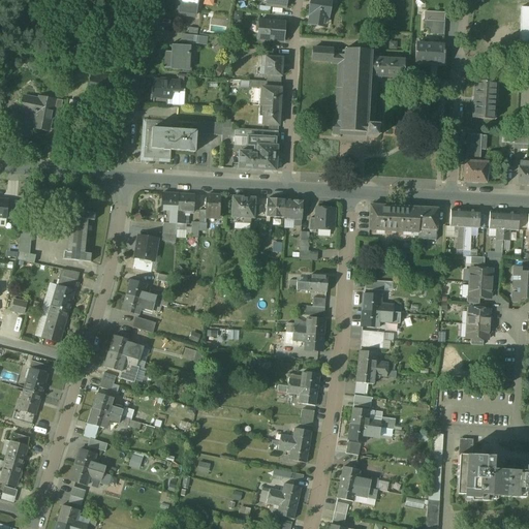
[(177,0),(176,13),(195,17),(197,0),(177,0)]
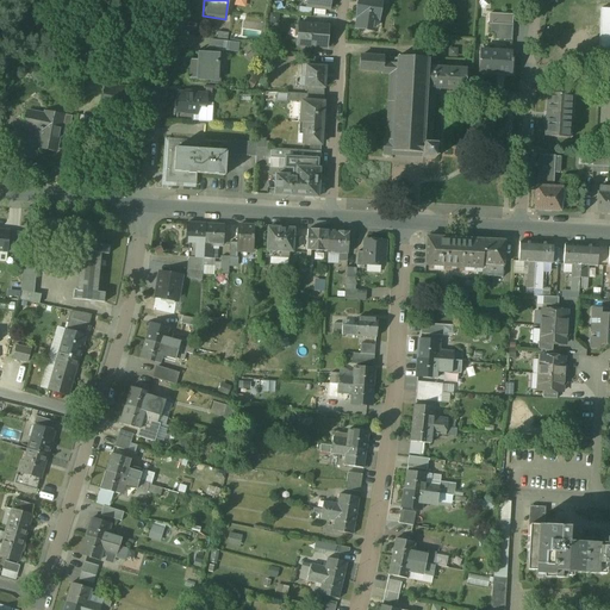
[(360,0),(361,1),(359,1),(358,11),(359,12),(356,27),(371,30),(373,20),(378,22),(380,0),(360,0)]
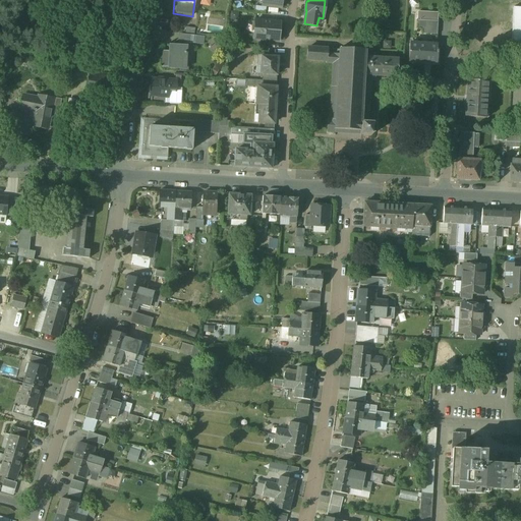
[(274,19),(268,19),(268,20),(262,20),(262,18),(256,18),(255,20),(253,39),(278,41),(280,22),(274,22),(274,21),(273,21),(274,19)]
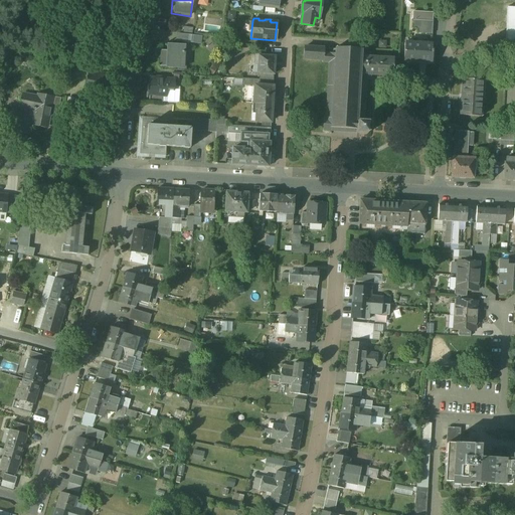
[(434,21),(421,20),(421,27),(418,27),(417,33),(433,34),(434,21)]
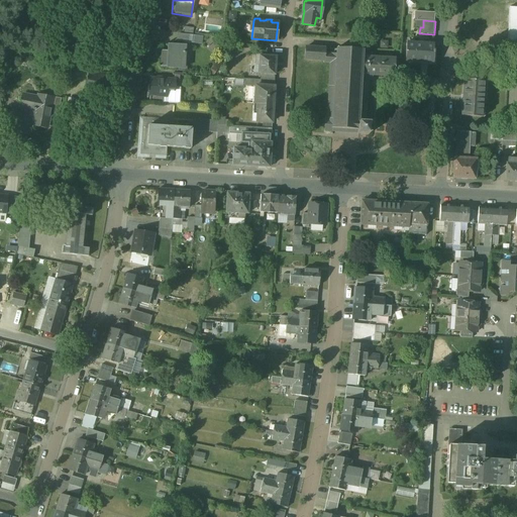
[(192,35),(179,34),(178,41),(191,43),(192,35)]
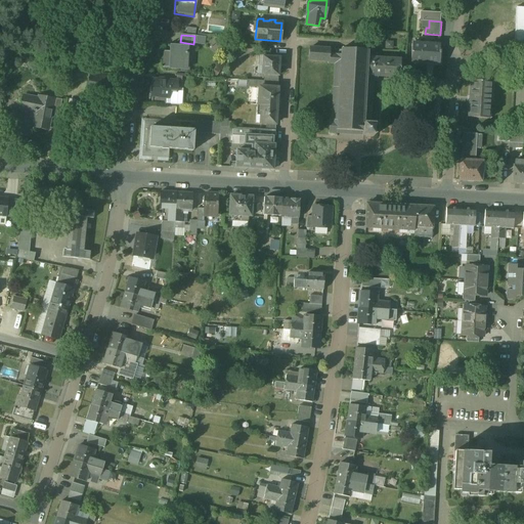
[(206,38),(194,36),(193,44),(205,45),(206,38)]
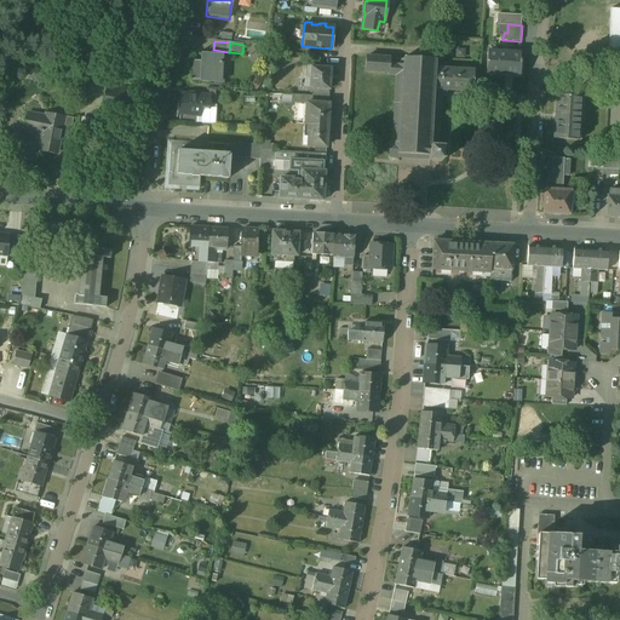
[(506,52),(488,51),(487,73),(521,75),(521,61),(520,61),(521,53),(514,53),(514,52),(506,52)]
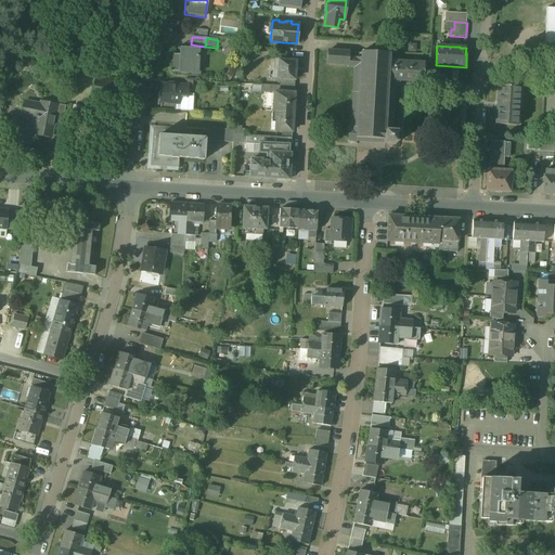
[(199,49),(183,48),(183,53),(173,53),(173,71),(181,71),(181,72),(198,73),(199,49)]
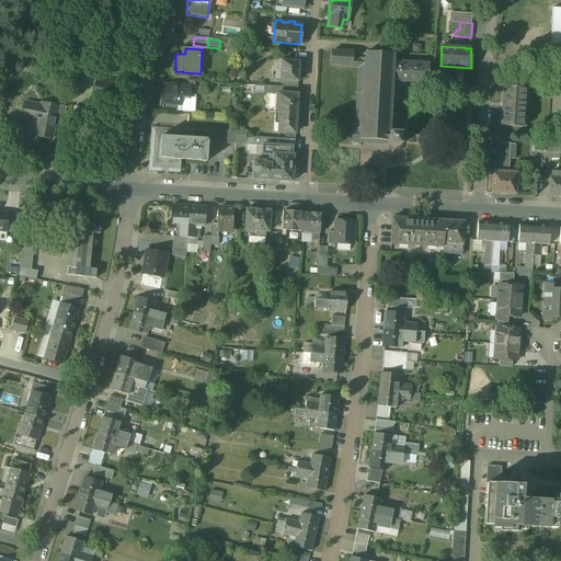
[(353,54),(332,52),(331,65),(352,66),(352,68),(358,68),(359,59),(353,58),(353,54)]
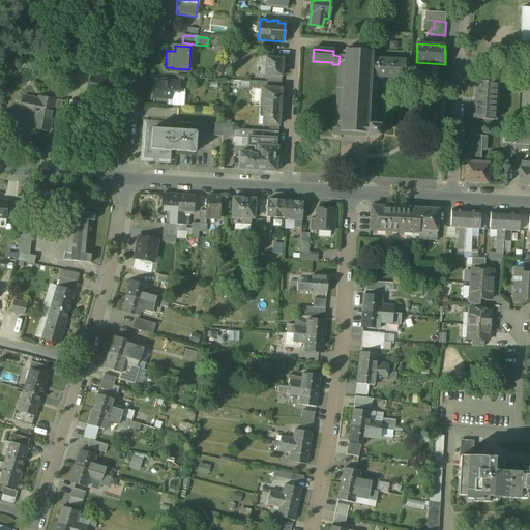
[(372,51),(346,50),(345,56),(340,56),(339,64),(335,123),(333,123),(332,135),(367,137),(367,138),(378,138),(379,126),(375,126),(378,78),(405,79),(406,60),(372,58),(372,51)]
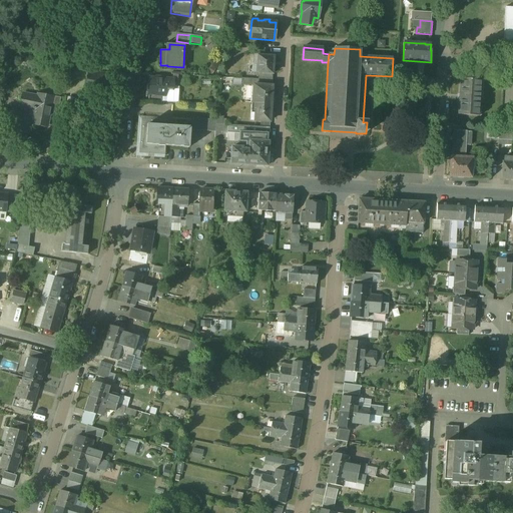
[(272,57),(252,56),(251,62),(251,64),(254,65),(253,73),(271,74),(272,57)]
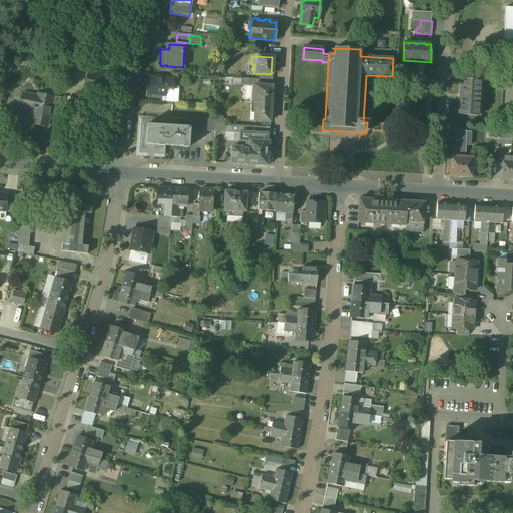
[(481,79),(462,78),(460,114),(479,115),(481,79)]
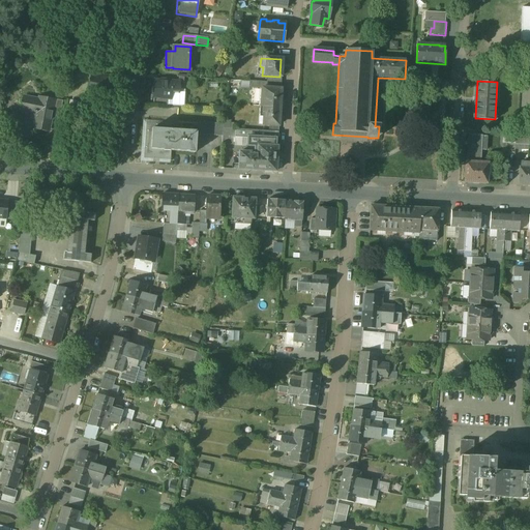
[(180,83),(153,82),(153,96),(162,96),(162,98),(172,99),(172,92),(179,93),(180,83)]
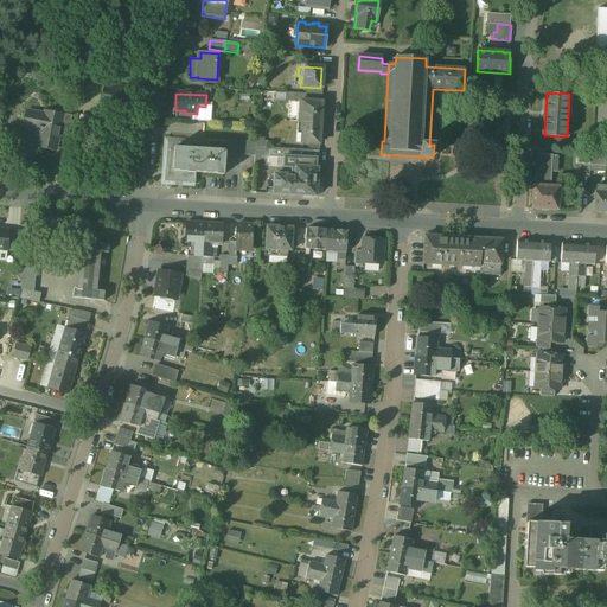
[(307,102),(301,101),(300,102),(300,120),(296,120),(296,122),(300,122),(321,123),(323,102),(307,102)]
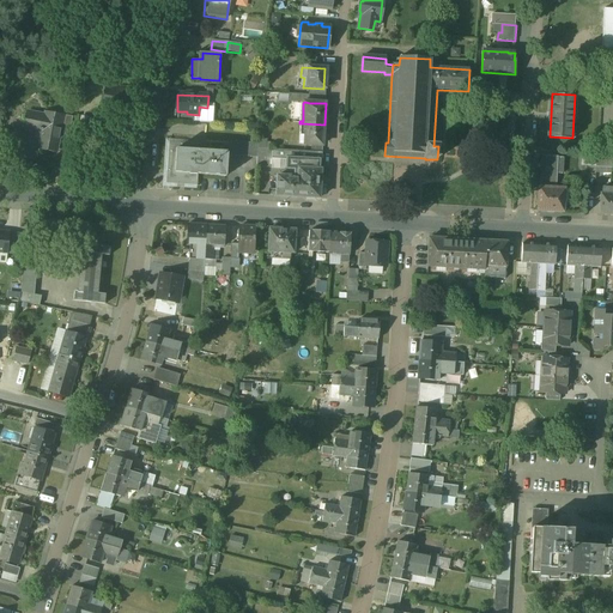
[(67,117),(48,114),(47,116),(28,113),(24,128),(42,132),(40,144),(38,149),(40,149),(56,152),(62,125),(65,126),(67,117)]
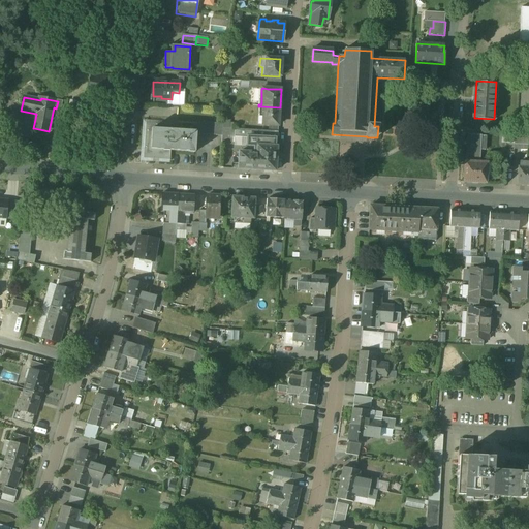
[(280,107),(261,106),(260,115),(263,115),(263,123),(279,124),(280,107)]
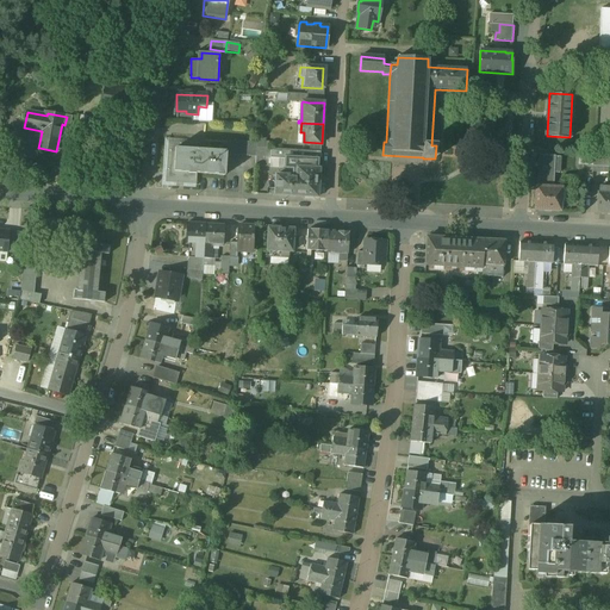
[(39,143),(24,139),(20,156),(37,160),(39,148),(38,148),(39,143)]
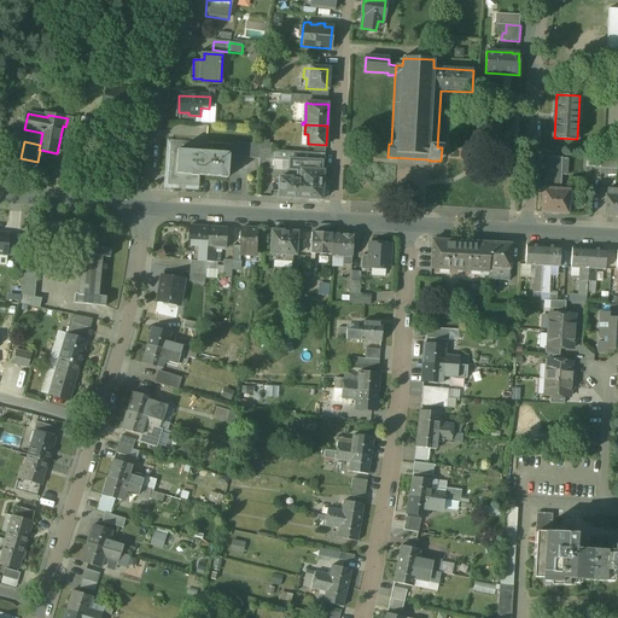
[(261,143),(233,141),(232,157),(261,158),(261,151),(261,143)]
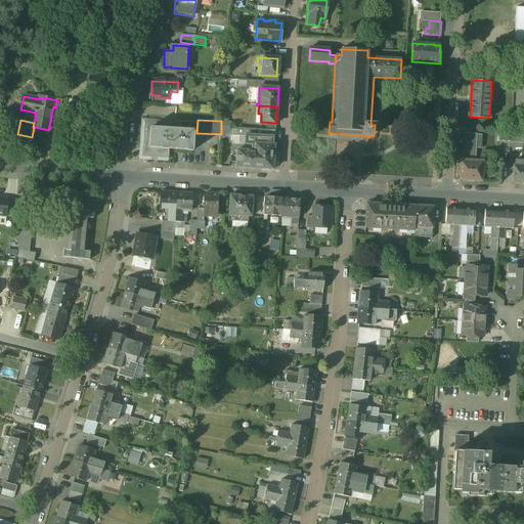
[(143,136),(194,139),(195,129),(170,128),(170,123),(144,122),(143,136)]
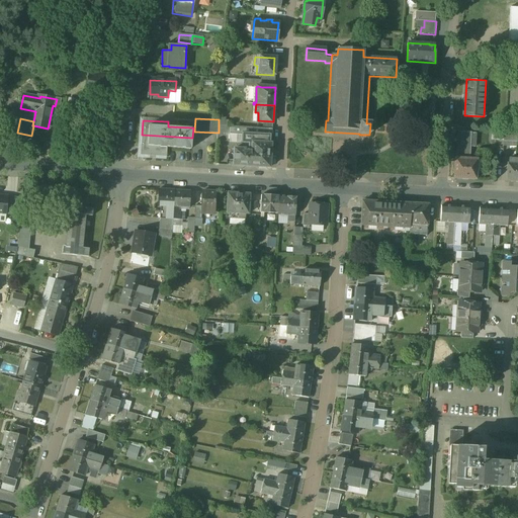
[(226,126),(219,126),(219,133),(218,142),(230,143),(230,135),(231,126),(226,126)]
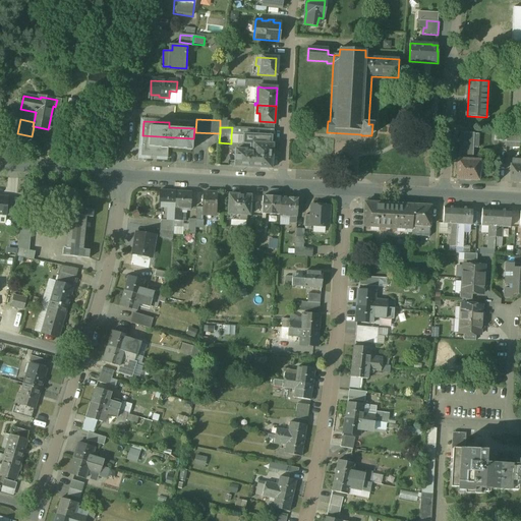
[(274,130),(232,127),(231,135),(244,136),(274,137),(274,130)]
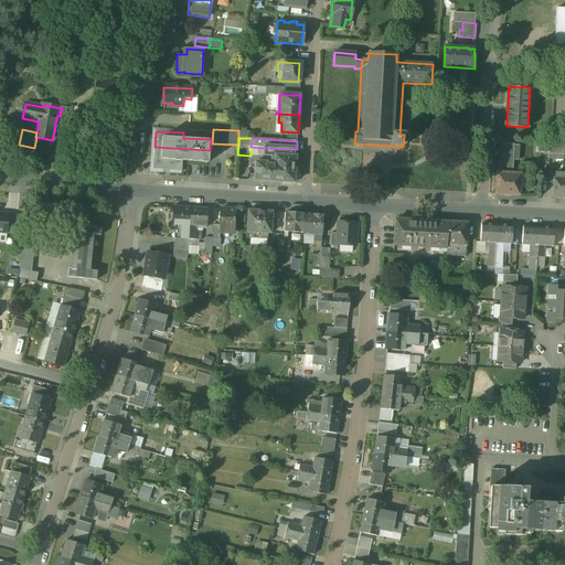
[(551,140),(541,140),(540,152),(550,153),(551,140)]
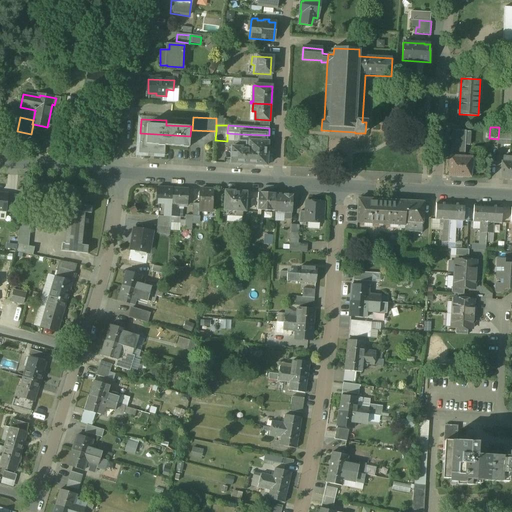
[(511,135),(511,128),(499,127),(498,139),(498,145),(511,146),(511,135)]
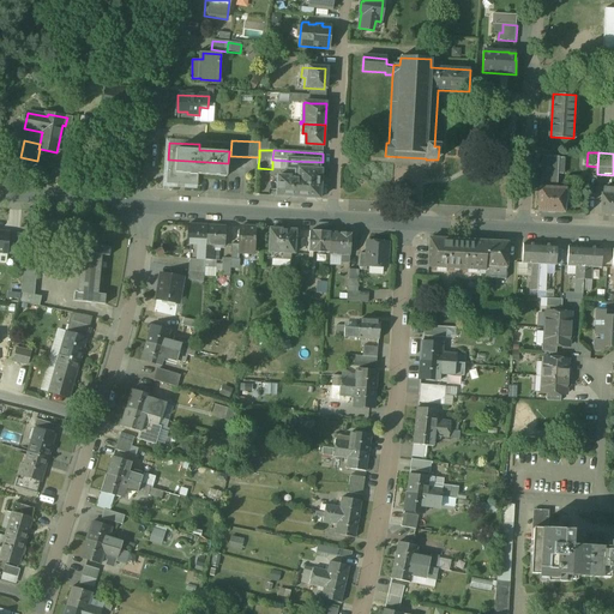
[(560,156),(543,156),(542,187),(558,188),(559,173),(564,174),(565,157),(560,157),(560,156)]
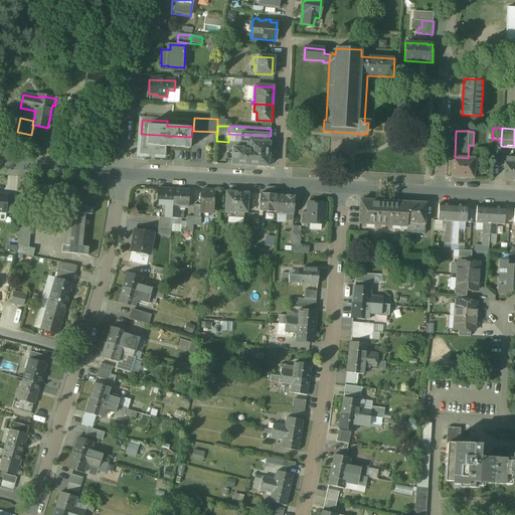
[(191,137),(141,134),(141,145),(143,145),(143,154),(142,154),(142,155),(166,156),(167,147),(190,148),(191,137)]
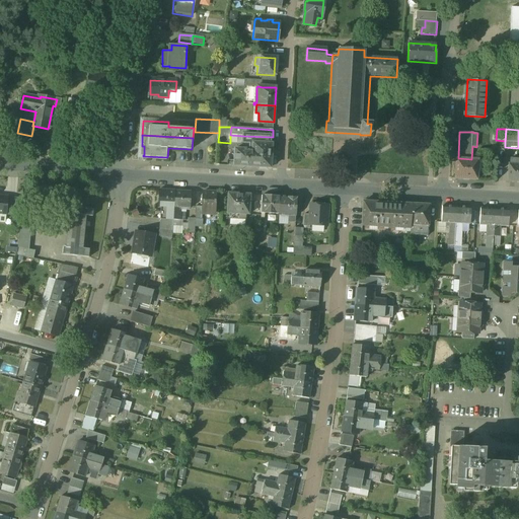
[(273,137),(243,136),(243,143),(250,143),(249,150),(235,149),(234,166),(271,168),(273,137)]
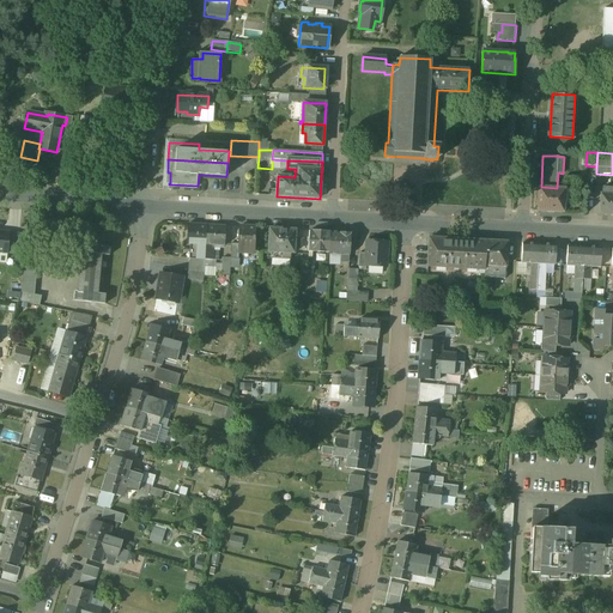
[(541,187),(540,187),(539,211),(564,212),(564,201),(569,202),(570,188),(563,187),(562,188),(557,188),(541,187)]
